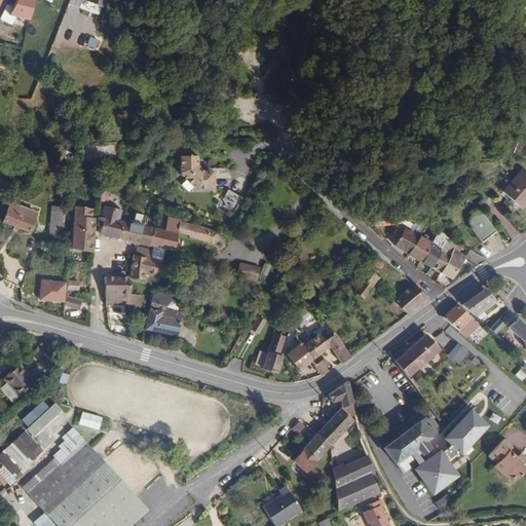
[(2,20),(13,22),(15,15),(31,19),(35,0),(16,0),(16,6),(6,4),(2,20)]
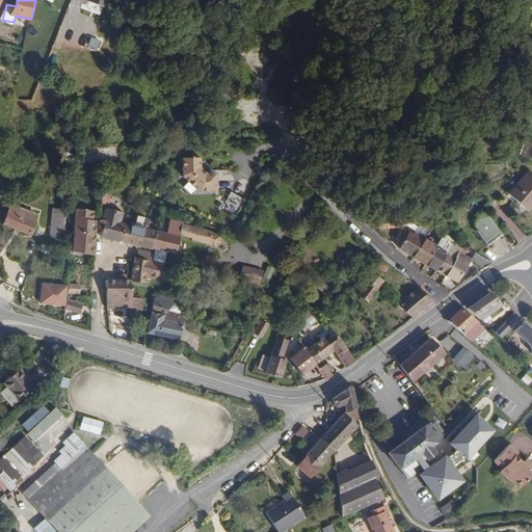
[(42,25),(32,22),(28,35),(37,37),(42,25)]
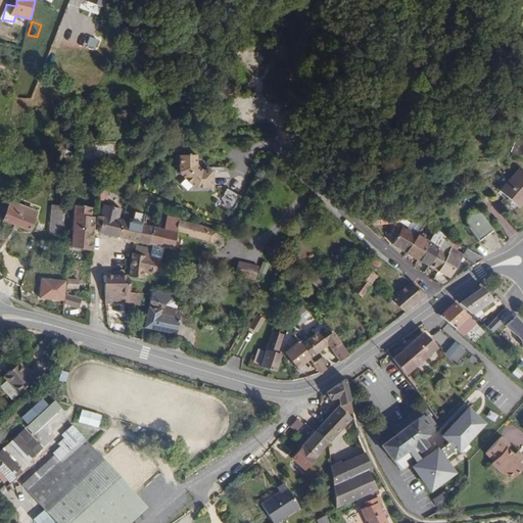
[(287,36),(284,46),(293,48),(295,38),(287,36)]
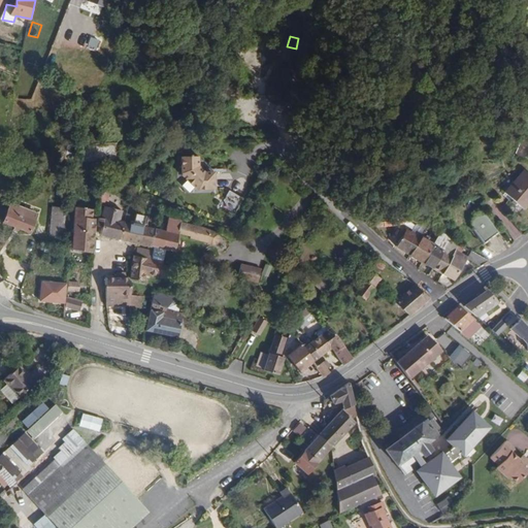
[(527,58),(520,52),(519,62),(527,63),(527,58)]
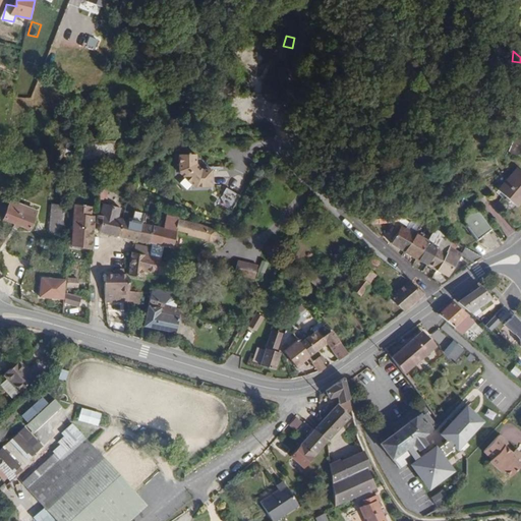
[(516,156),(520,143),(520,139),(515,137),(508,152),(516,156)]
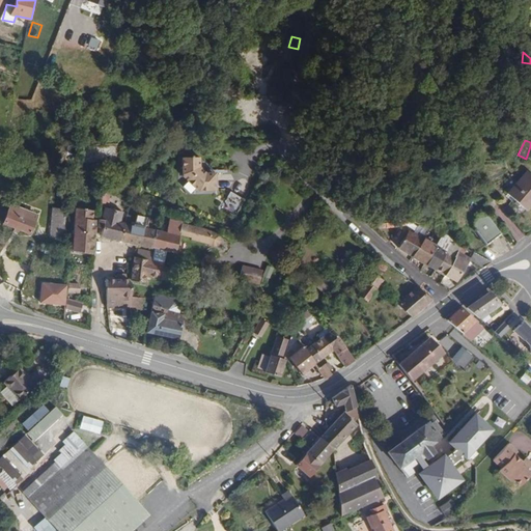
[(199,167),(198,157),(182,158),(182,174),(198,190),(215,190),(215,172),(205,173),(199,167)]
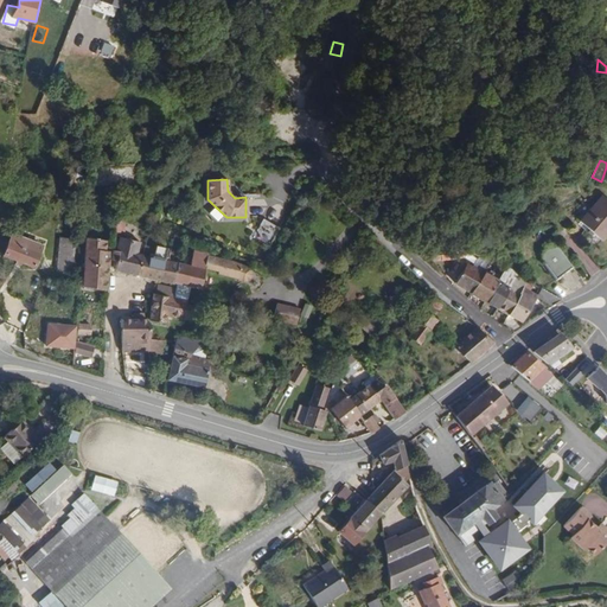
[(601,241),(606,234),(606,199),(602,195),(579,222),(601,241)]
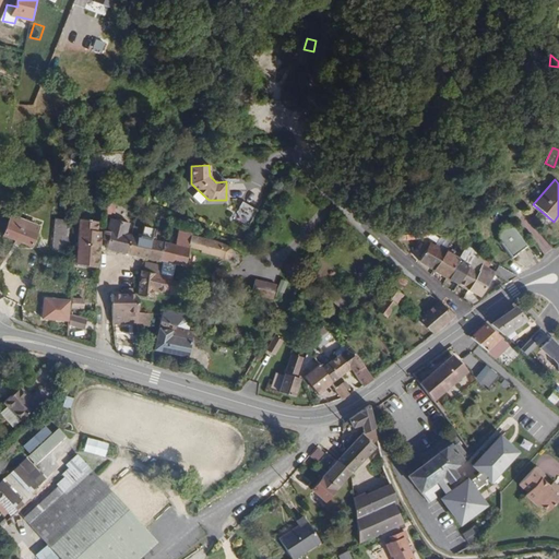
[(114,199),(105,197),(104,213),(113,213),(114,199)]
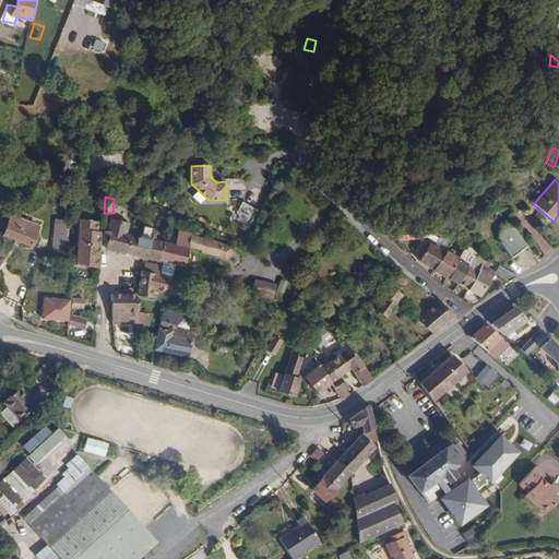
[(258,211),(244,202),(234,218),(248,227),(258,211)]
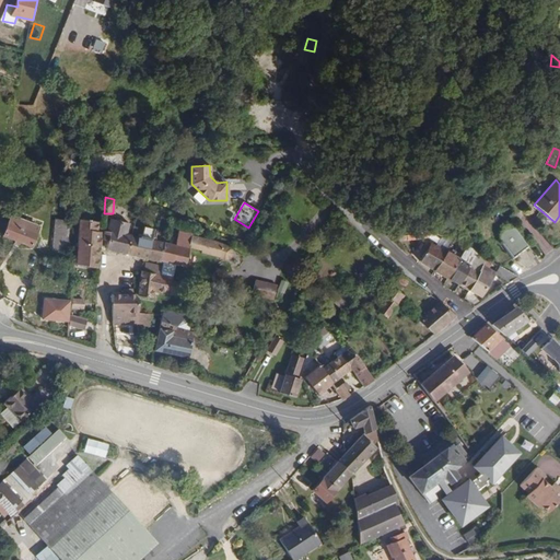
[(11,216),(3,235),(32,246),(39,226),(11,216)]
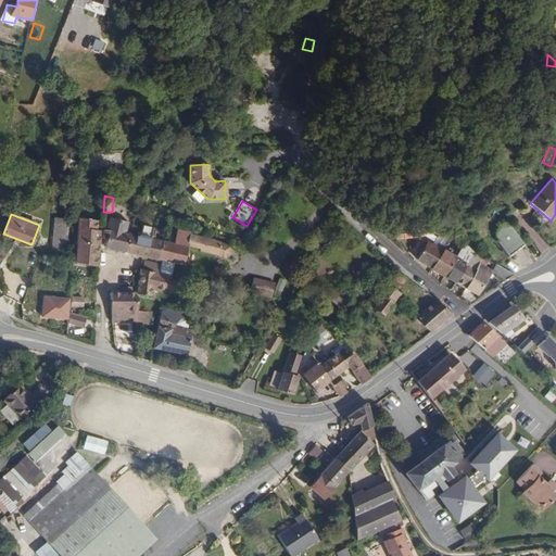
[(78,217),(75,263),(97,266),(100,230),(96,229),(97,220),(78,217)]
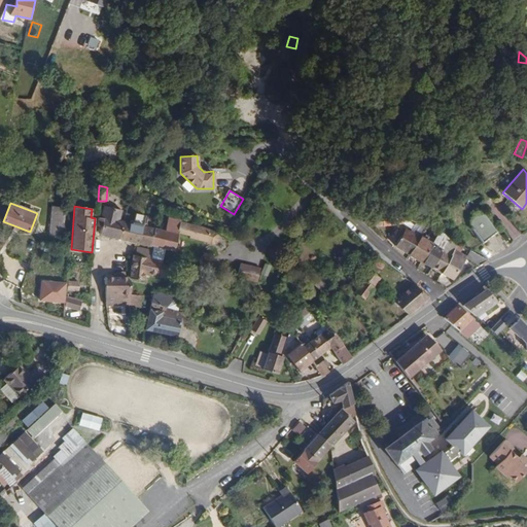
[(100,235),(118,239),(124,221),(118,220),(121,210),(104,206),(100,218),(97,217),(97,226),(102,226),(100,235)]
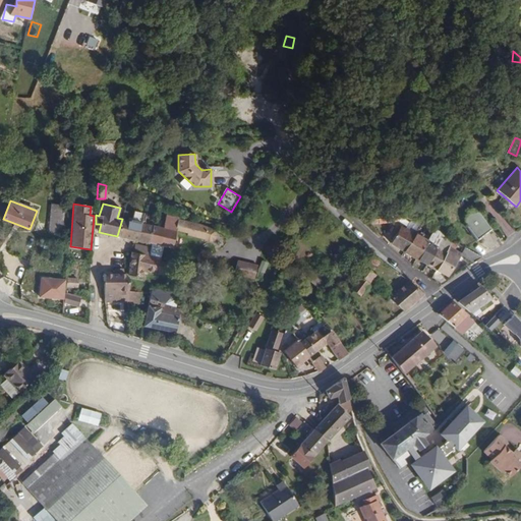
[(51,209),(49,232),(62,233),(64,210),(51,209)]
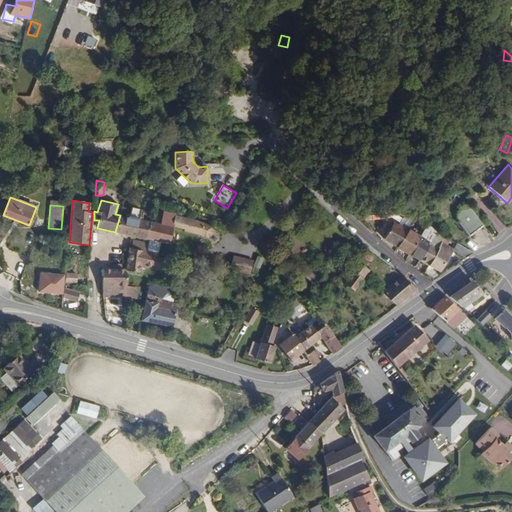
[(120,215),(115,232),(130,236),(145,239),(146,221),(138,219),(141,210),(131,207),(129,218),(120,215)]
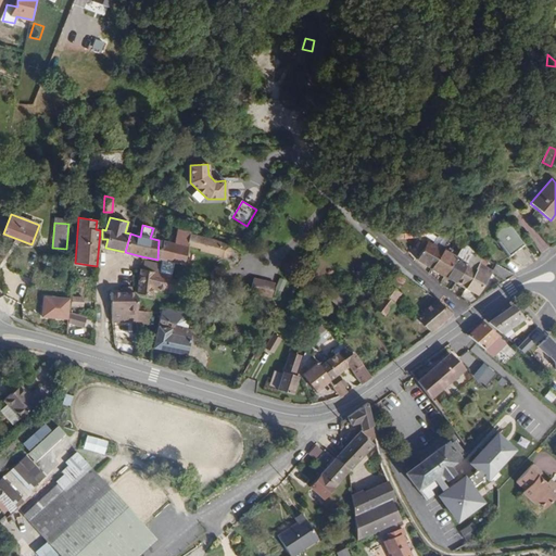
[(497,241),(509,256),(518,249),(523,244),(512,229),(509,226),(507,226),(503,225),(500,227),(497,228),(495,231),(495,236),(495,238),(497,241)]
